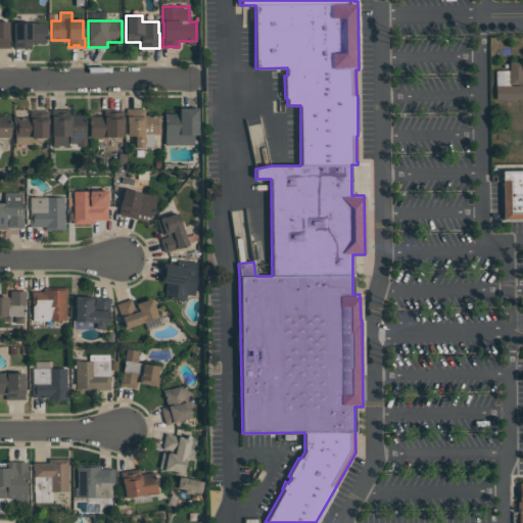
[(0,21),(8,21),(8,36),(9,36),(9,48),(0,48),(0,21)]
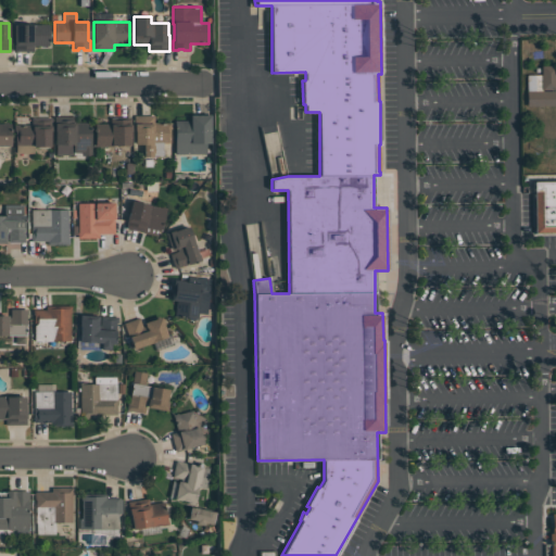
[(14,24),(48,24),(48,46),(33,46),(33,51),(14,51),(14,24)]
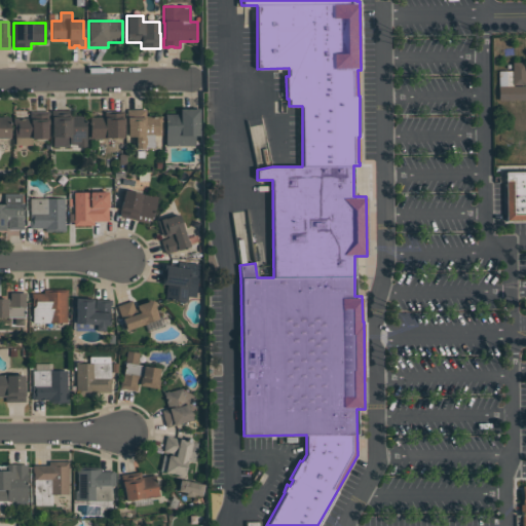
[(525,92),(525,62),(512,63),(512,71),(498,71),(499,101),(525,99),(525,92)]
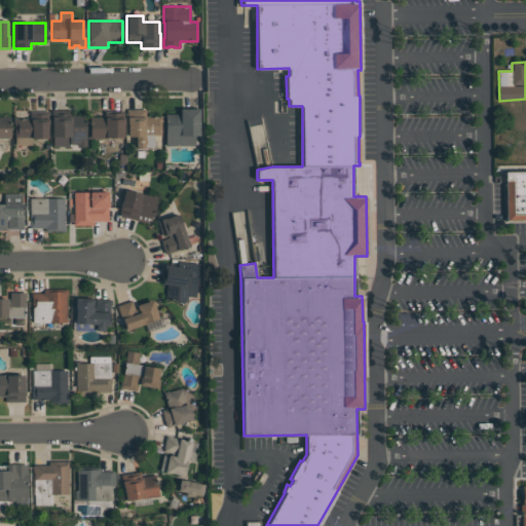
[(161,135),(154,135),(154,147),(144,147),(144,148),(136,148),(136,137),(127,137),(127,123),(127,116),(127,109),(145,109),(145,116),(162,116),(162,121),(161,121),(161,135)]
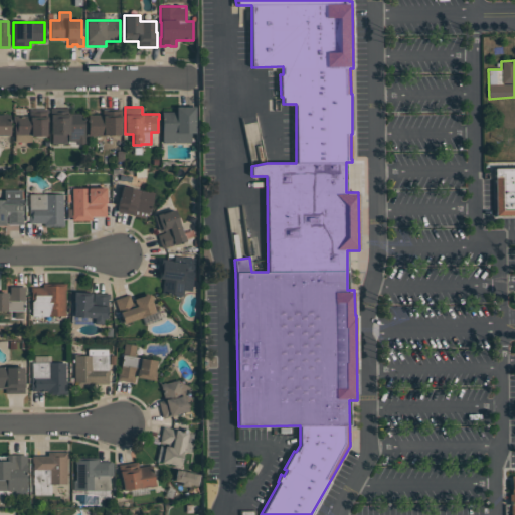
[(162,143),(162,111),(175,111),(175,107),(195,107),(195,133),(191,133),(191,143),(162,143)]
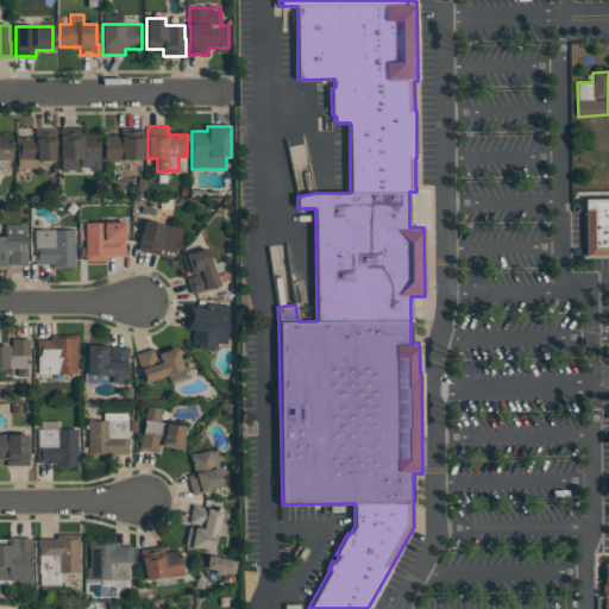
[(99,170),(90,170),(90,167),(80,167),(80,170),(62,170),(62,158),(61,158),(61,143),(60,143),(60,135),(61,135),(61,127),(81,127),(81,133),(99,133),(99,170)]
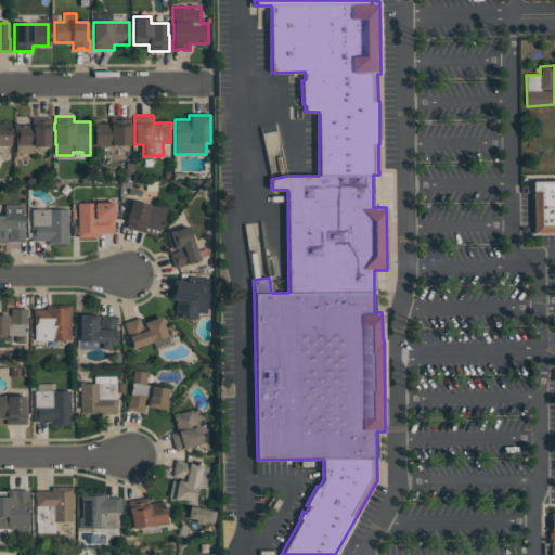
[(33,146),(33,144),(15,144),(15,130),(14,130),(14,125),(31,125),(31,117),(51,117),(51,130),(50,130),(50,146),(33,146)]
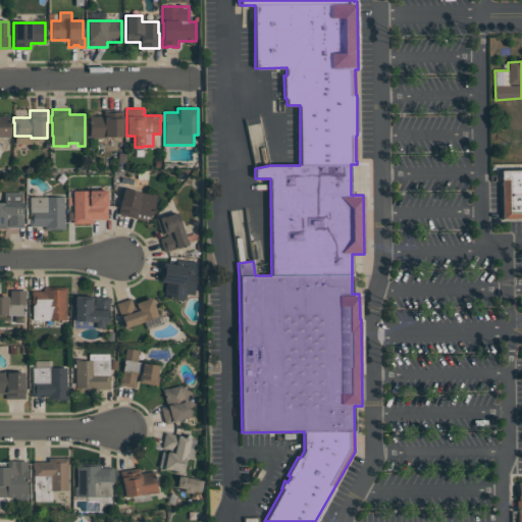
[(89,138),(89,116),(103,116),(103,110),(123,110),(123,117),(122,117),(122,137),(105,137),(105,138),(89,138)]
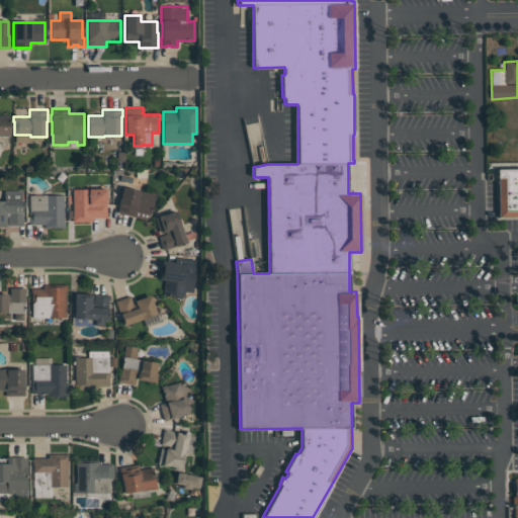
[(0,136),(0,114),(10,114),(10,136),(0,136)]
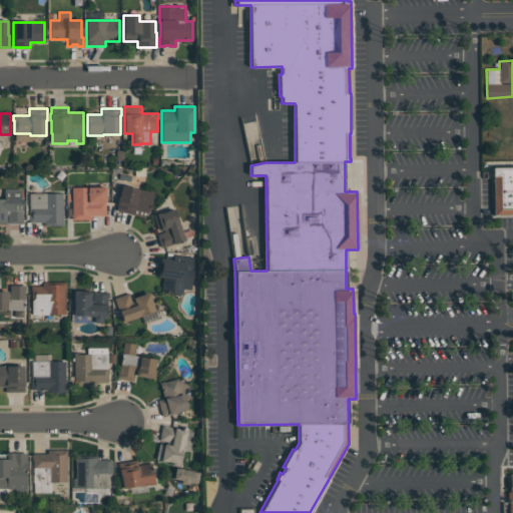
[(493,170),(512,169),(512,218),(493,219),(493,170)]
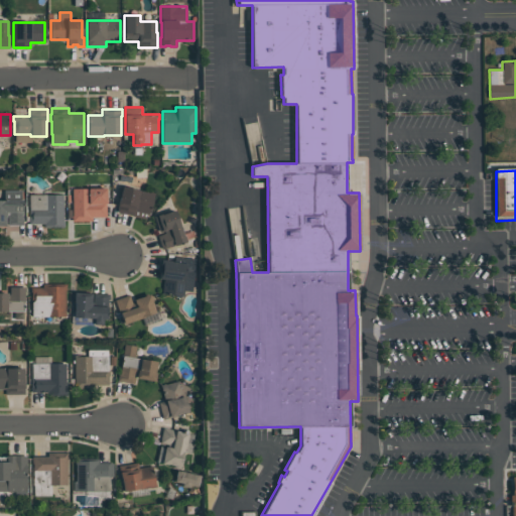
[(154,194),(148,214),(147,214),(145,219),(117,212),(118,206),(117,206),(118,200),(119,200),(123,185),(154,194)]
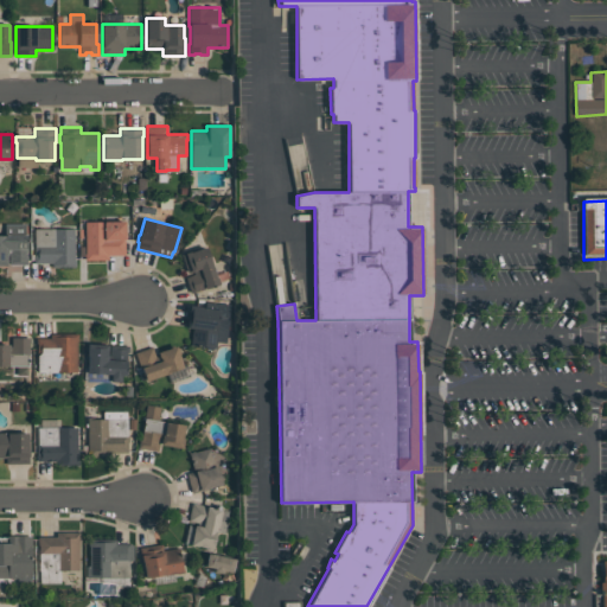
[(84,260),(84,254),(85,254),(85,222),(103,222),(103,221),(125,221),(125,255),(108,255),(108,260),(84,260)]
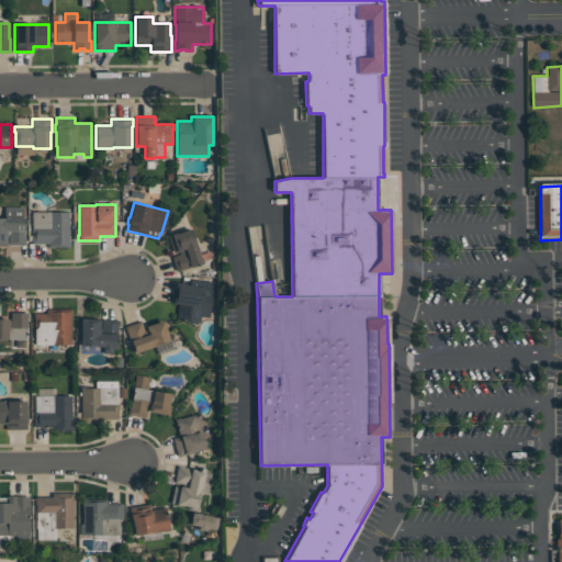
[(25,245),(9,245),(9,231),(6,231),(6,246),(0,246),(0,217),(1,217),(1,206),(23,206),(23,217),(24,217),(24,238),(25,238),(25,245)]
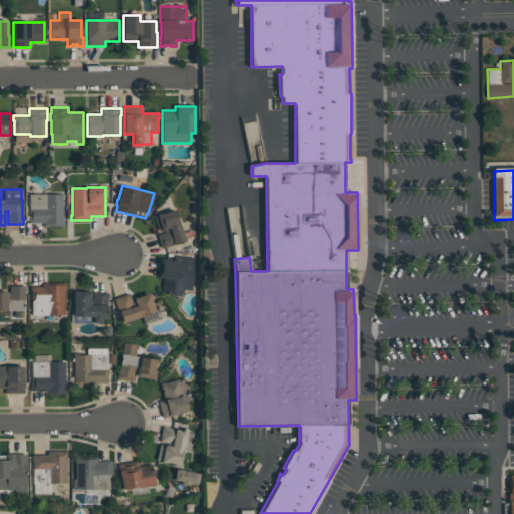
[(28,223),(28,217),(29,217),(29,194),(62,194),(62,220),(63,220),(63,226),(43,226),(43,223),(28,223)]
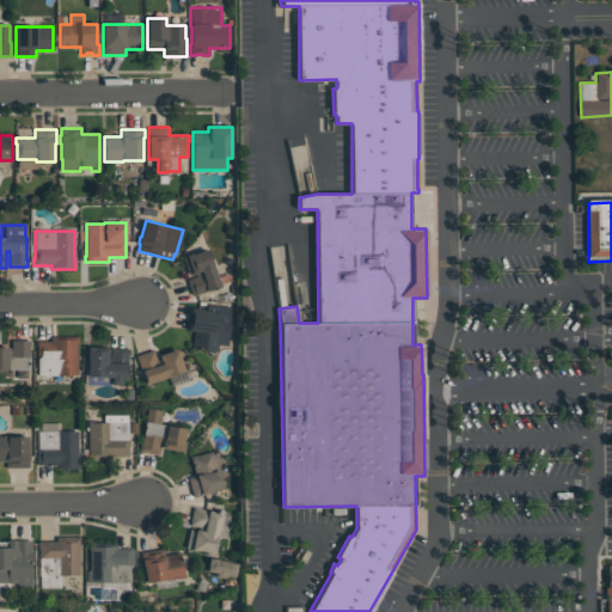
[(193,295),(187,280),(196,276),(195,274),(189,275),(182,256),(191,254),(208,249),(220,286),(193,295)]
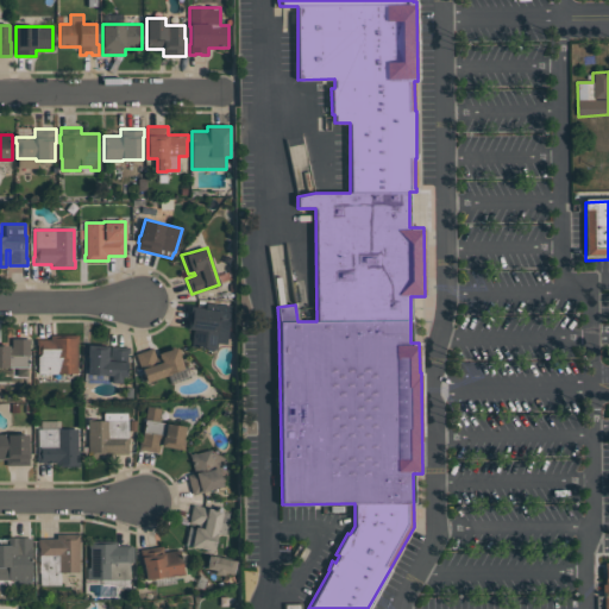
[(228,319),(226,344),(217,343),(217,349),(213,349),(212,350),(208,350),(207,349),(192,346),(193,330),(187,328),(189,306),(196,307),(198,305),(230,303),(228,319)]
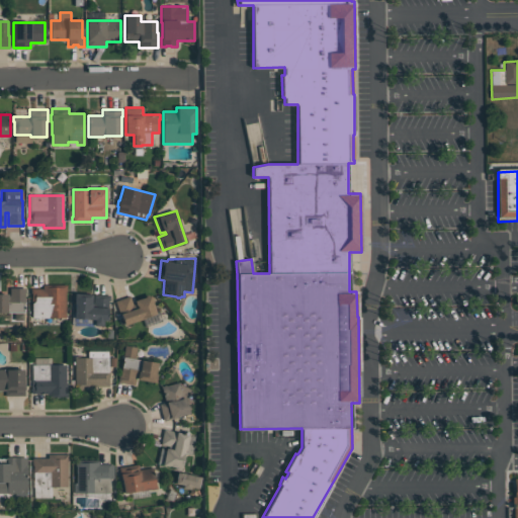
[(66,284),(66,291),(66,318),(31,318),(31,293),(30,293),(30,288),(42,288),(42,284),(66,284)]
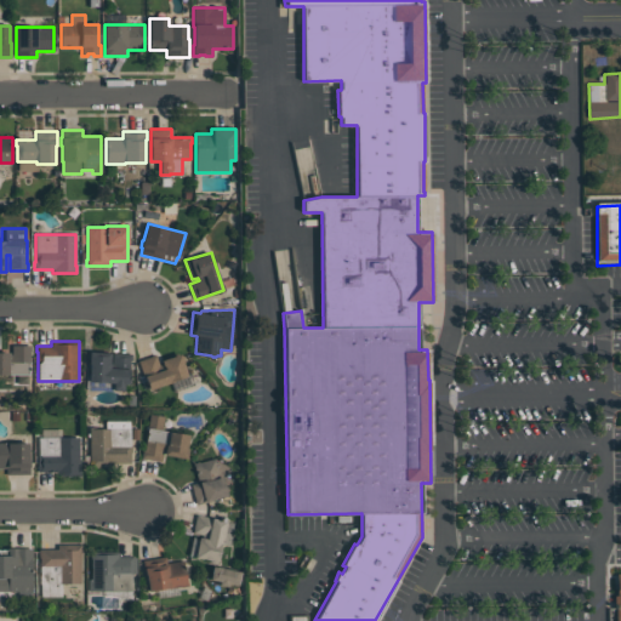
[(29,375),(0,375),(0,352),(9,352),(9,354),(11,354),(11,346),(30,346),(30,352),(29,352),(29,375)]
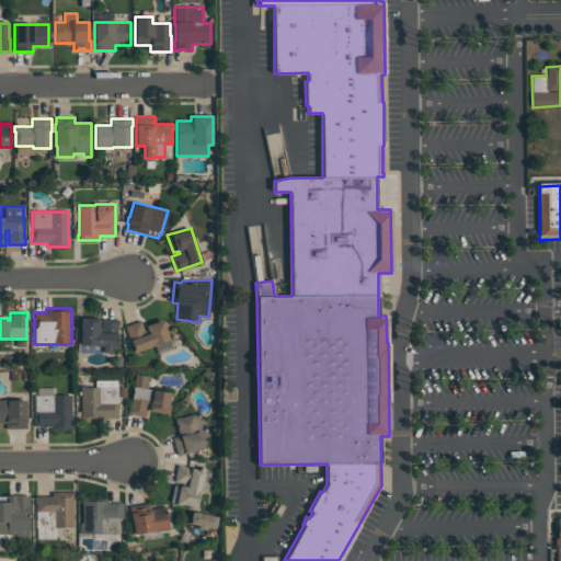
[(116,346),(111,346),(111,353),(101,353),(102,346),(80,345),(80,328),(80,318),(100,318),(99,332),(101,332),(102,319),(119,319),(118,325),(117,325),(116,346)]
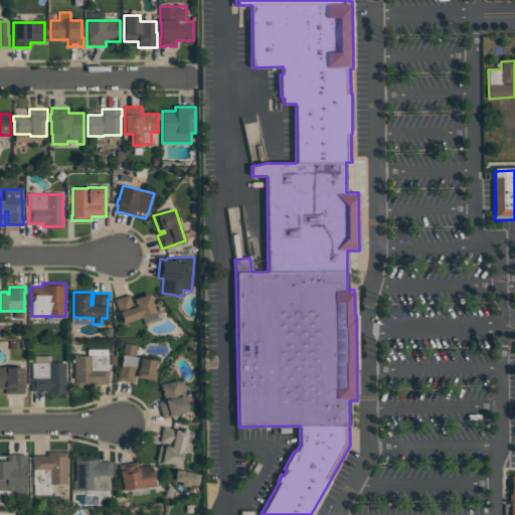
[(115,299),(129,295),(133,307),(135,306),(133,299),(150,293),(152,301),(151,301),(155,312),(144,315),(144,316),(124,323),(120,312),(119,312),(115,299)]
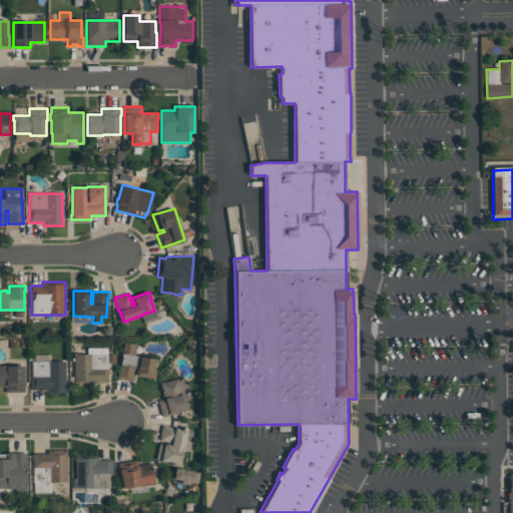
[(116,379),(118,368),(119,368),(123,342),(135,344),(133,355),(155,359),(153,370),(155,371),(153,379),(134,376),(133,381),(116,379)]
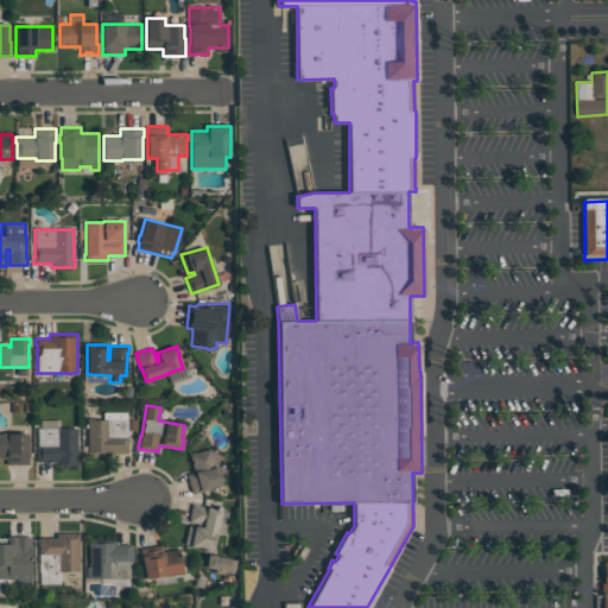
[(127,454),(111,454),(109,457),(87,457),(88,418),(94,418),(94,419),(103,419),(103,412),(127,412),(127,437),(128,437),(127,454)]
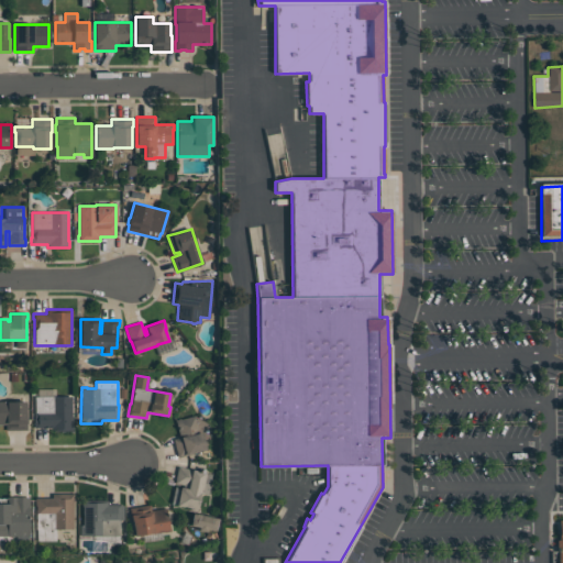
[(35,422),(35,396),(72,396),(72,424),(73,424),(73,431),(51,431),(51,428),(34,428),(34,422),(35,422)]
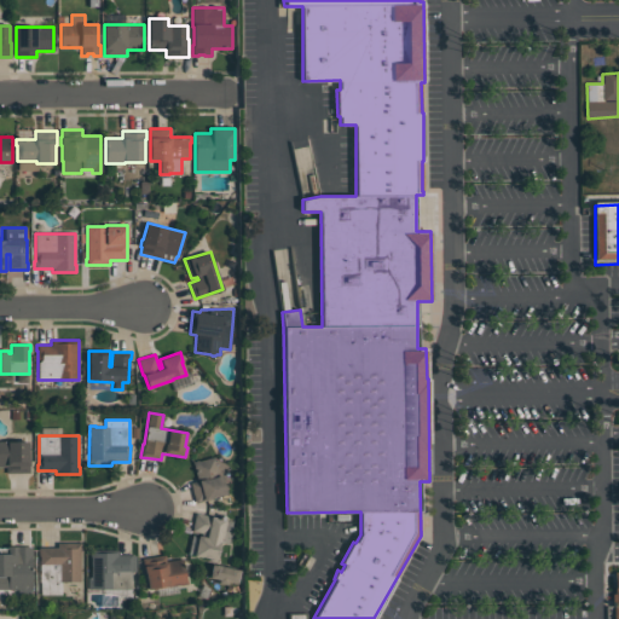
[(0,441),(28,441),(28,458),(29,458),(29,473),(6,473),(6,467),(0,467),(0,441)]
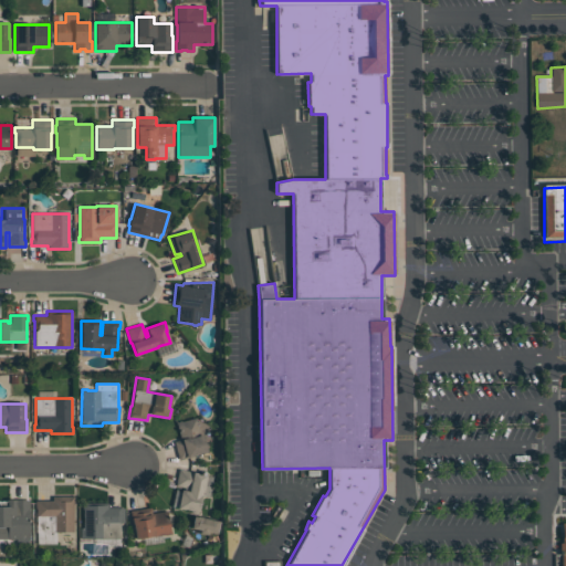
[(207,452),(192,456),(192,457),(179,460),(175,441),(180,439),(176,421),(181,420),(181,421),(196,418),(200,435),(202,435),(207,452)]
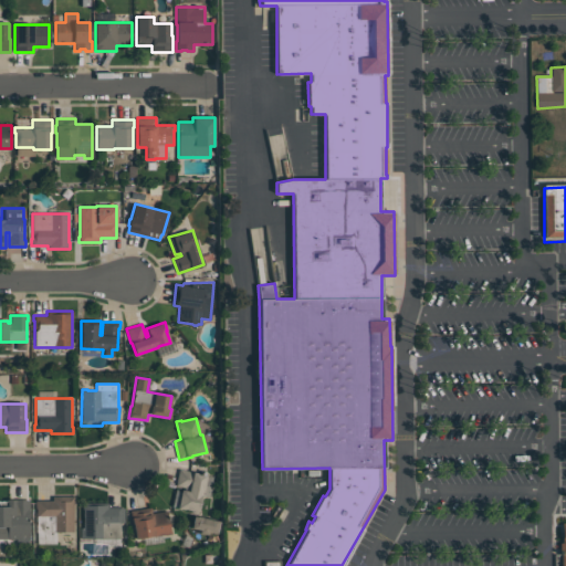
[(211,486),(209,498),(201,495),(198,512),(185,509),(185,510),(177,509),(177,507),(171,506),(176,489),(180,490),(181,489),(188,491),(188,489),(175,485),(179,469),(207,474),(203,485),(211,486)]
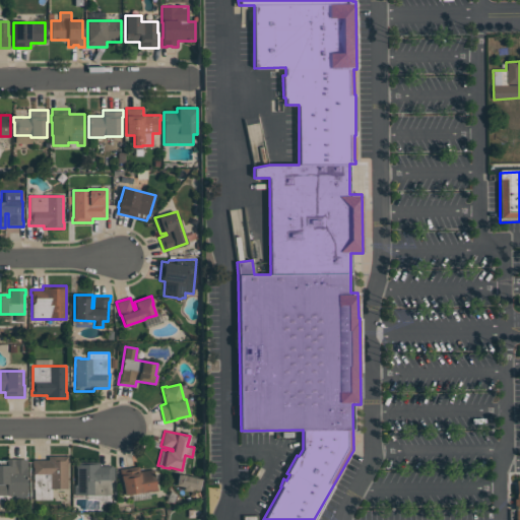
[(68,455),(68,461),(67,461),(67,489),(51,489),(51,500),(34,500),(34,466),(33,466),(33,459),(48,459),(48,456),(68,455)]
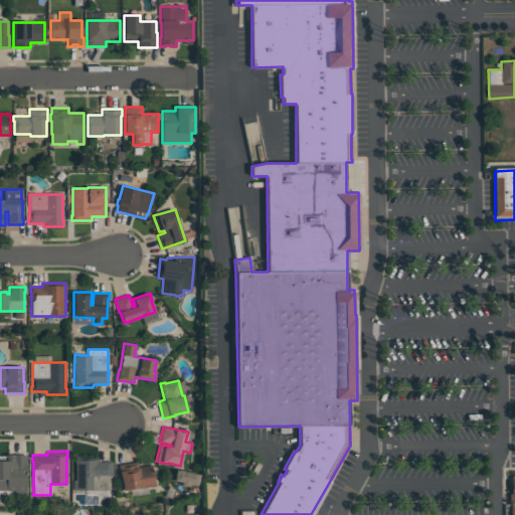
[(0,490),(0,456),(6,456),(6,455),(26,455),(26,464),(26,490),(0,490)]
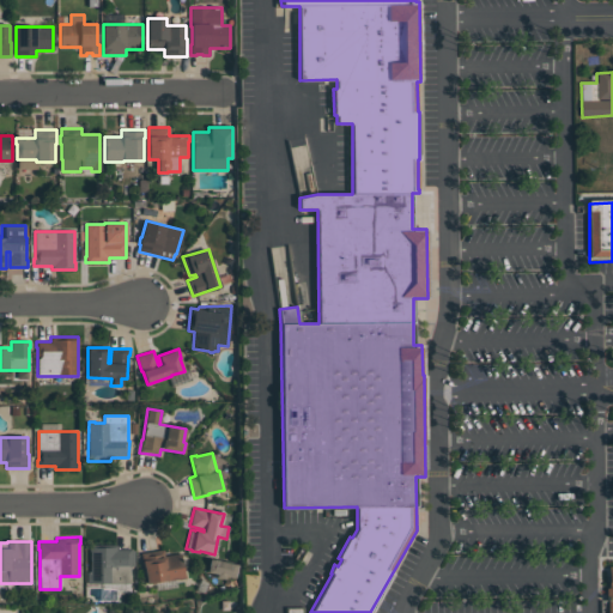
[(129,583),(86,583),(87,571),(90,571),(90,551),(89,551),(89,544),(116,545),(116,550),(134,550),(134,565),(131,565),(129,583)]
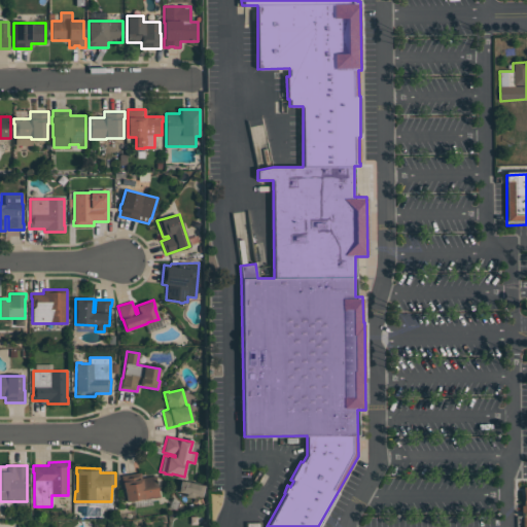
[(159,497),(126,501),(124,487),(123,488),(121,477),(140,475),(141,478),(155,476),(159,497)]
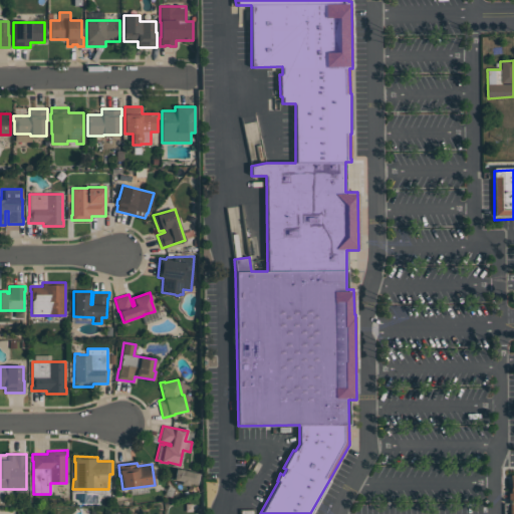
[(197,485),(189,483),(189,486),(181,484),(181,481),(173,480),(176,468),(199,473),(197,485)]
